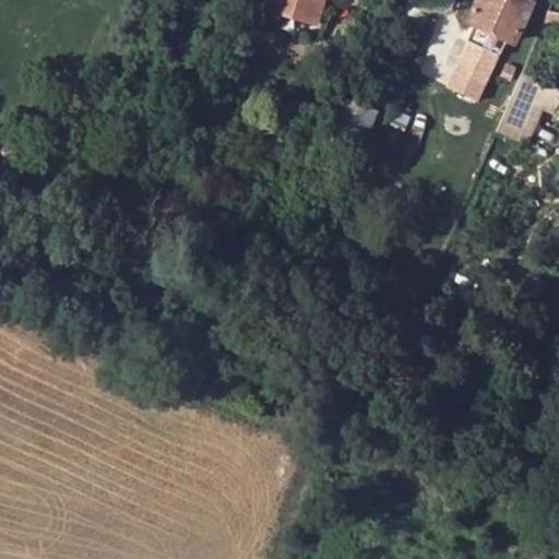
[(268,11),(318,24),(324,0),(248,0),(245,16),(264,23),(268,11)]
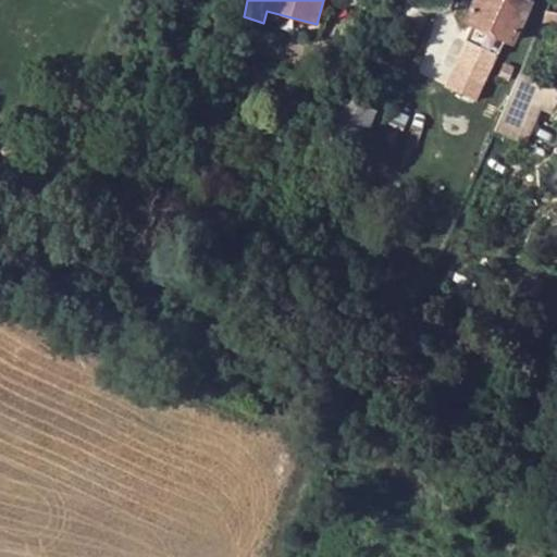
[(522,21),(531,2),(527,0),(477,0),(467,22),(477,26),(504,38),(512,41),(522,21)]
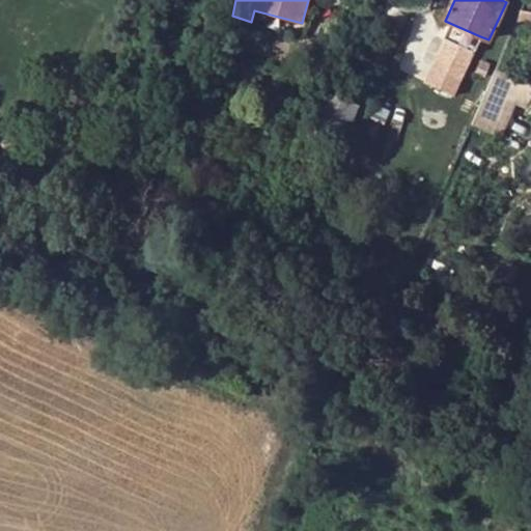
[(530,9),(524,8),(519,22),(530,24),(530,9)]
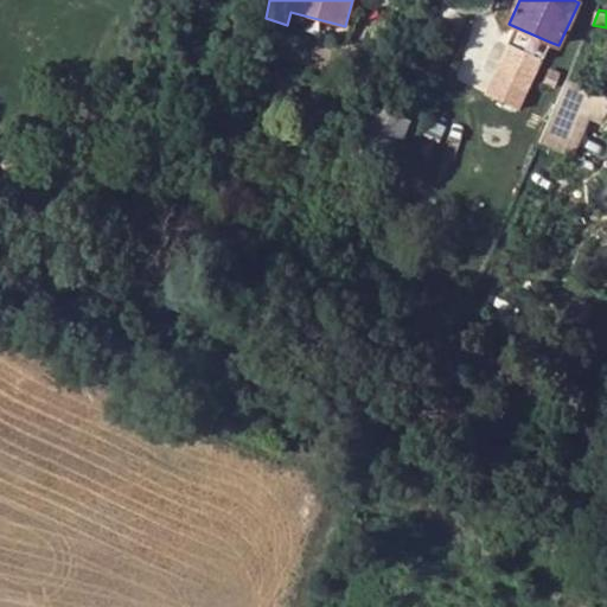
[(569,23),(558,45),(568,49),(577,27),(569,23)]
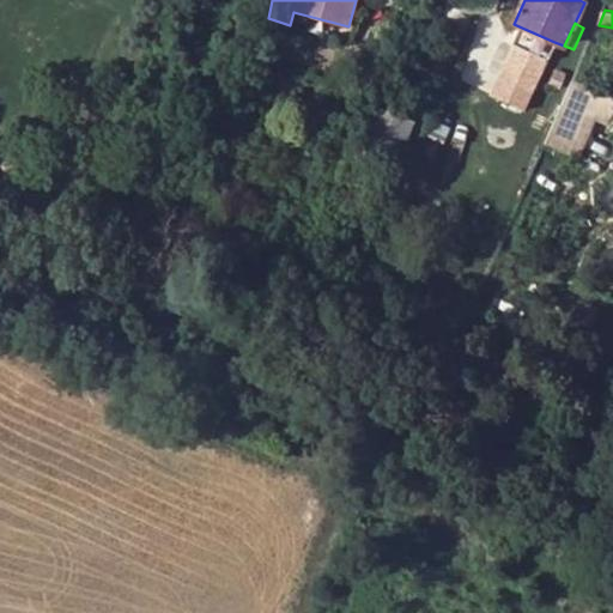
[(554,42),(525,29),(517,46),(513,43),(498,74),(534,90),(547,59),(554,42)]
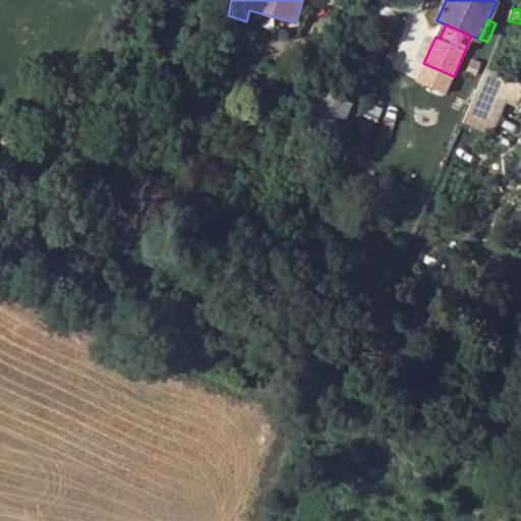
[(478,76),(484,64),(474,58),(467,70),(478,76)]
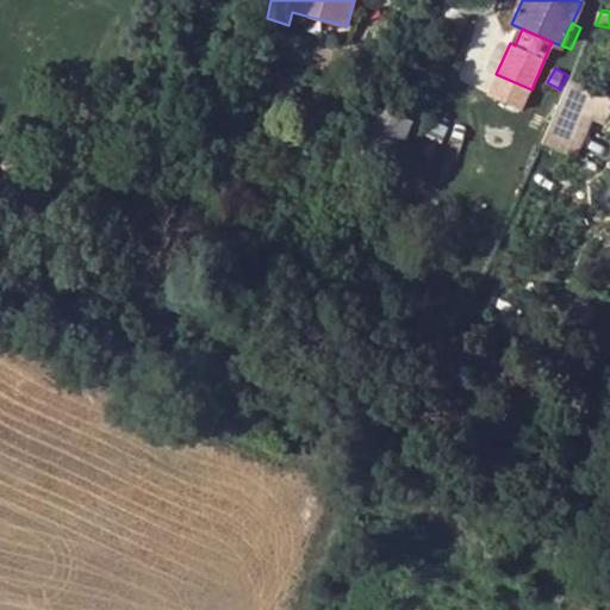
[(531,89),(496,74),(489,91),(524,106),(531,89)]
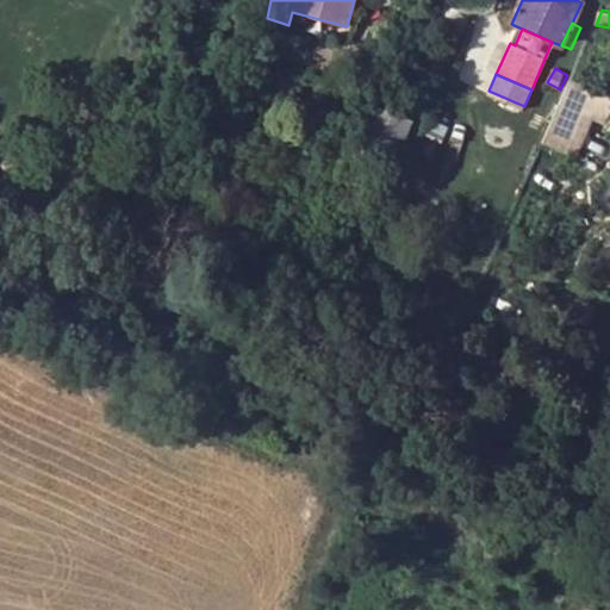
[(609,112),(609,93),(572,78),(554,119),(548,134),(545,141),(574,154),(585,131),(593,110),(595,110),(609,116),(609,112)]
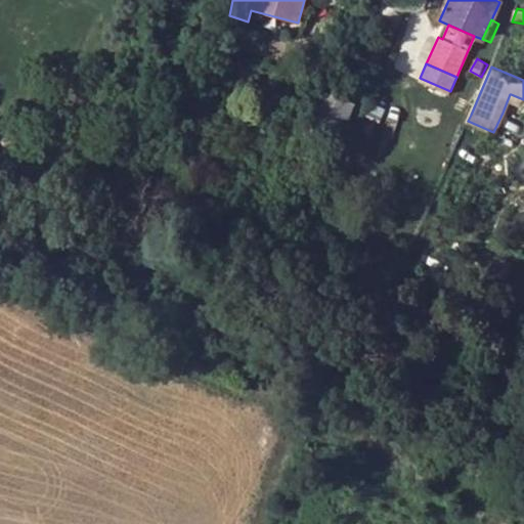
[(315,100),(300,141),(333,156),(357,102),(319,89),(315,100)]
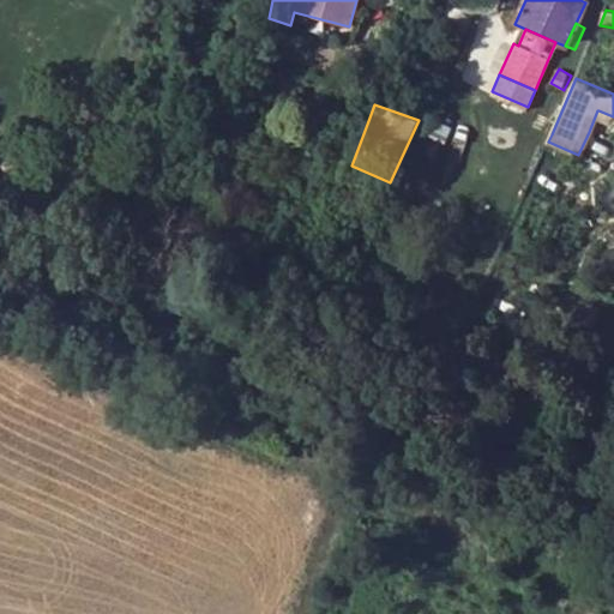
[(36,162),(11,151),(7,160),(32,170),(36,162)]
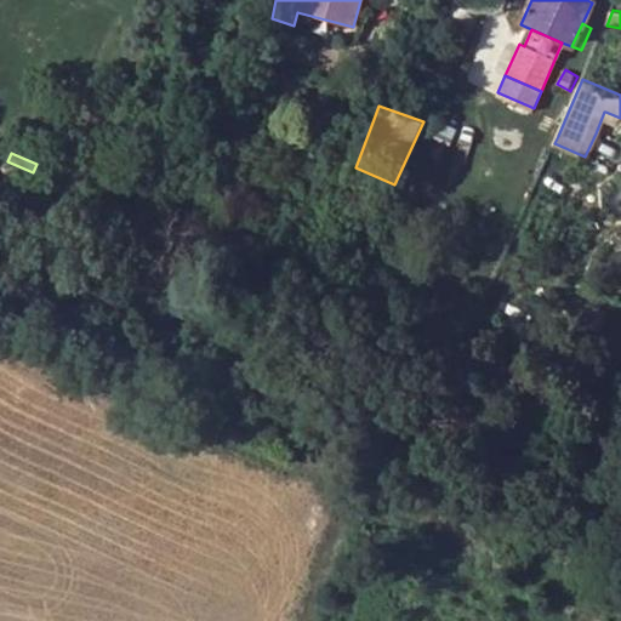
All buildings are outlined.
